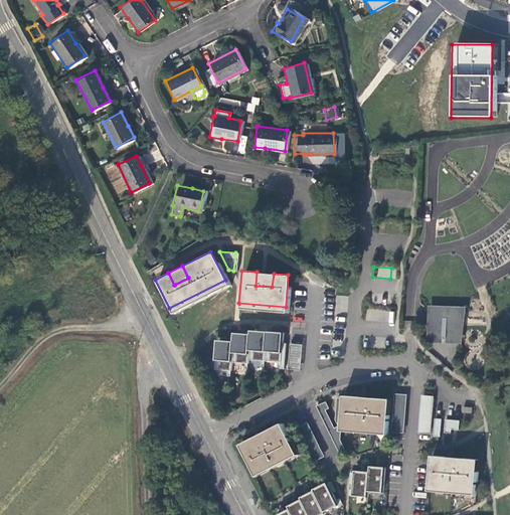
[(274,274),(257,272),(256,286),(272,287),(274,274)]
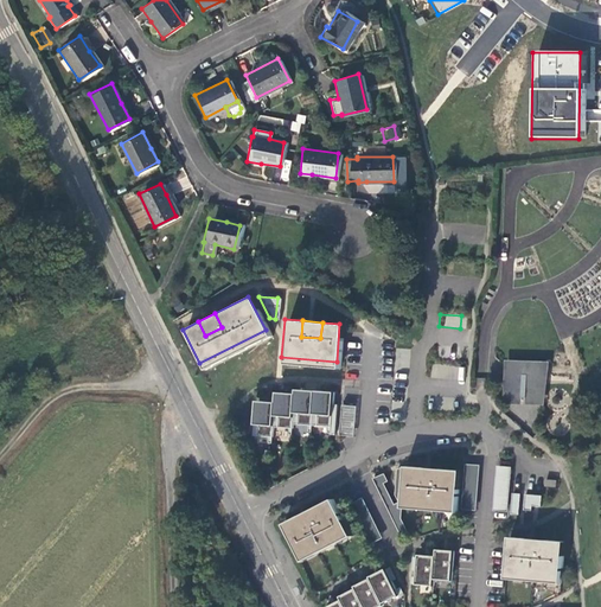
[(268,336),(266,330),(199,363),(203,369),(234,352),(268,336)]
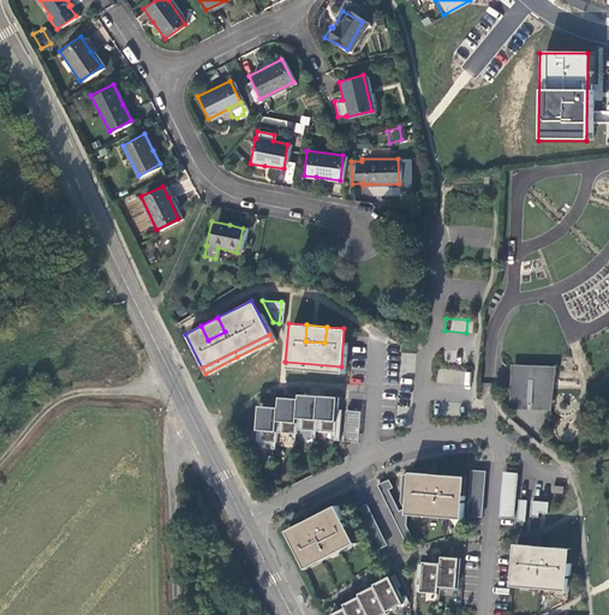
[(87,368),(81,352),(73,356),(79,370),(87,368)]
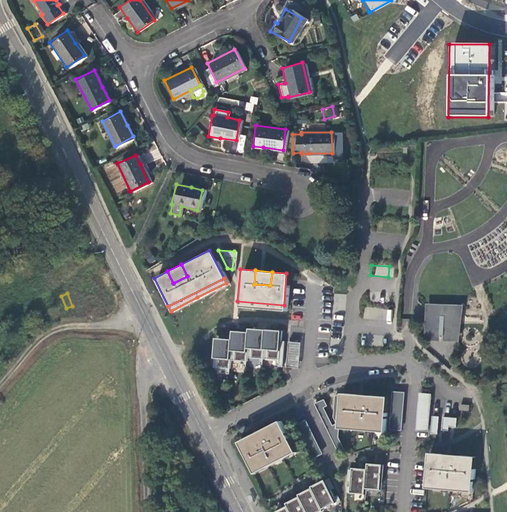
[(283,310),(284,305),(237,301),(237,306),(260,308),(283,310)]
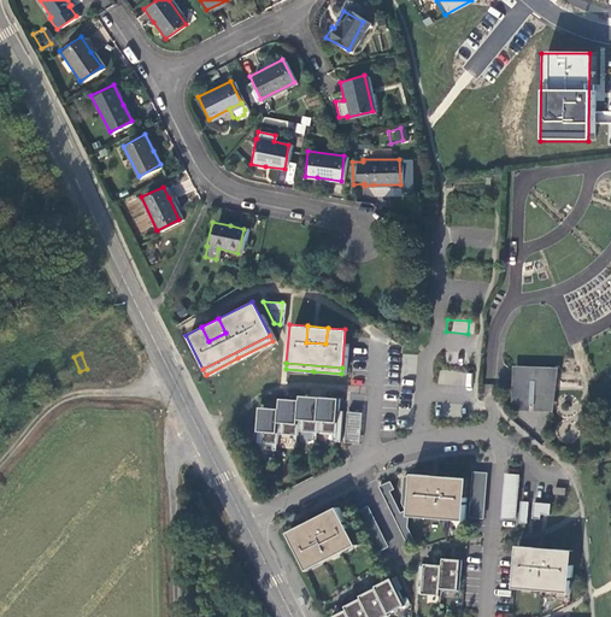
[(113,374),(118,381),(133,372),(129,365),(113,374)]
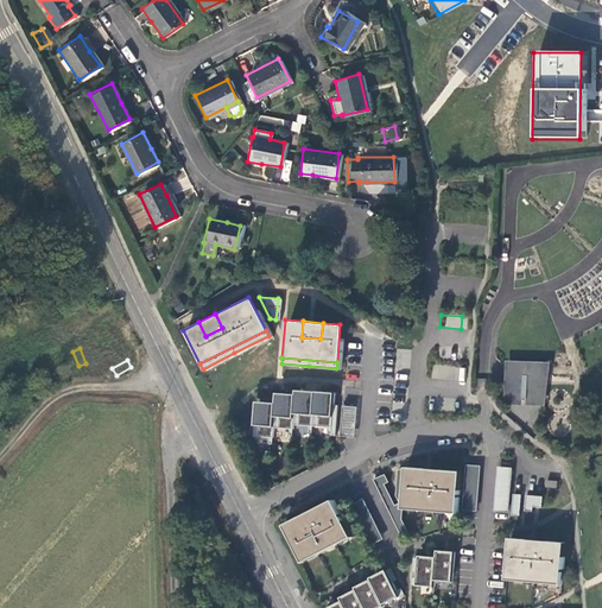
[(425,378),(458,380),(458,367),(426,365),(425,378)]
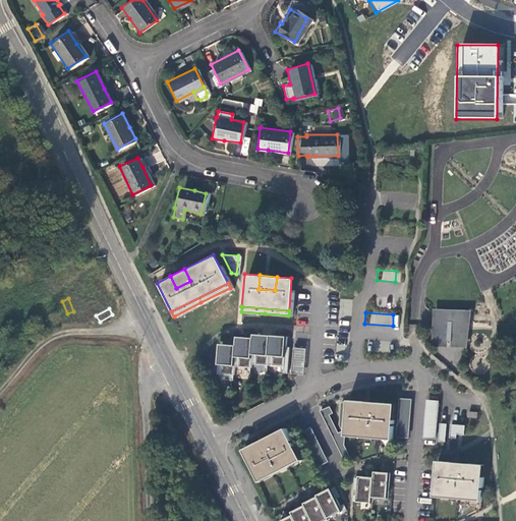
[(445,342),(445,340),(445,337),(449,337),(449,340),(449,342),(461,343),(463,319),(449,319),(449,321),(446,321),(446,319),(434,317),(433,342),(445,342)]
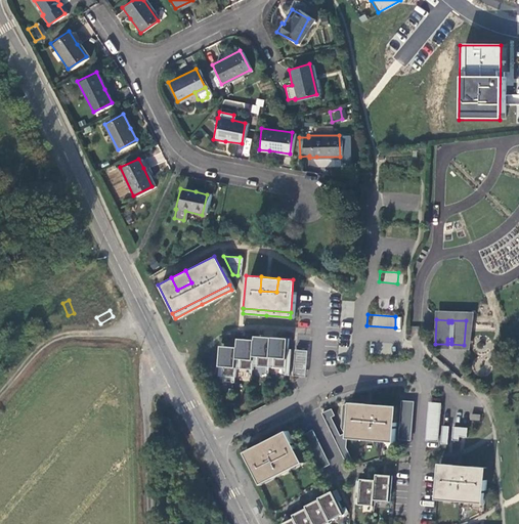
[(268,337),(256,336),(254,355),(253,365),(256,365),(263,366),(266,366),(266,356),(268,337)]
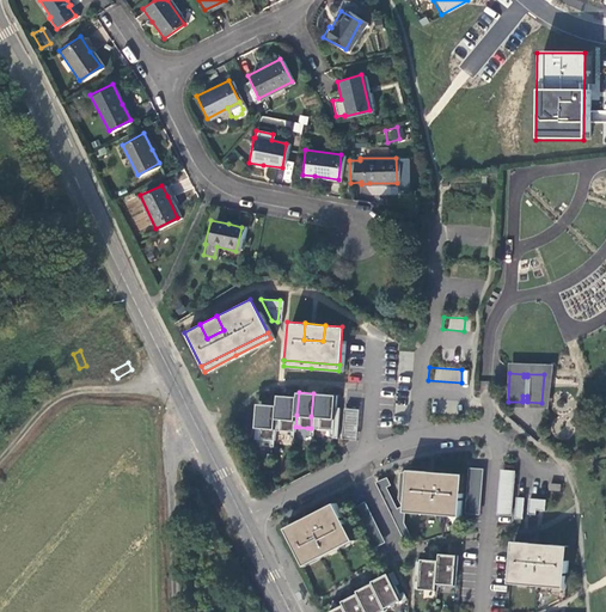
[(332,395),(318,393),(316,416),(314,428),(322,428),(326,429),(330,429),(331,407),(332,395)]
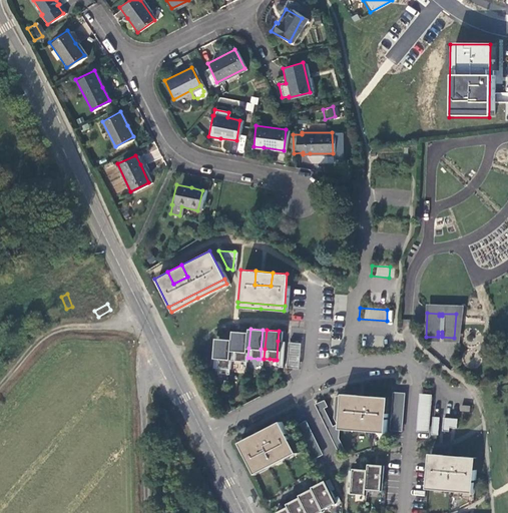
[(245,332),(233,331),(232,351),(231,360),(235,361),(241,361),(243,361),(244,348),(245,332)]
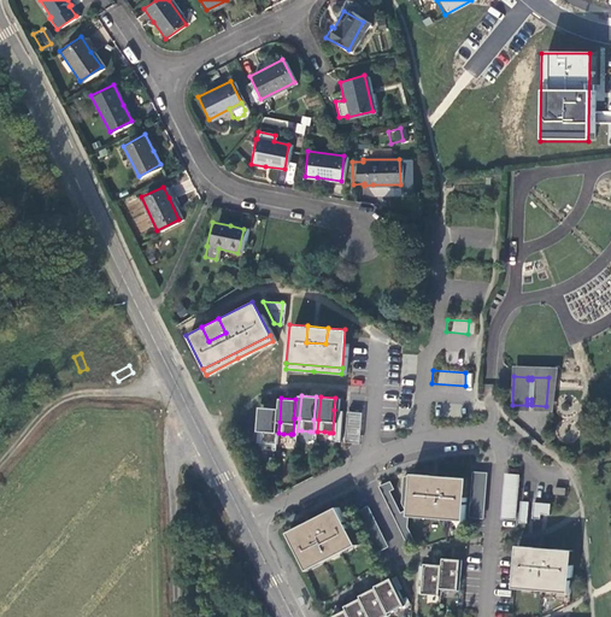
[(276,409),(260,407),(259,432),(258,442),(263,442),(270,444),(272,444),(275,422),(276,409)]
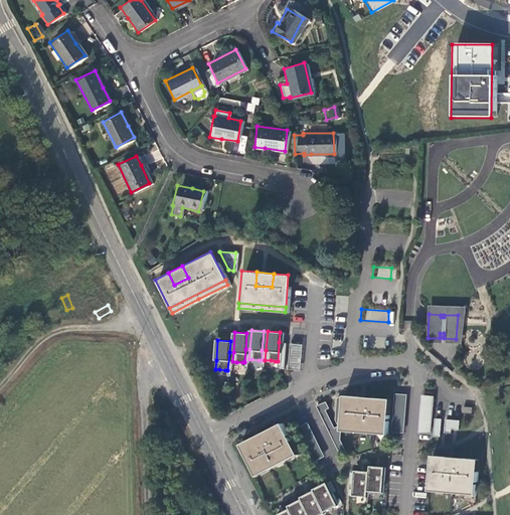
[(295,369),(297,344),(285,343),(283,369),(295,369)]
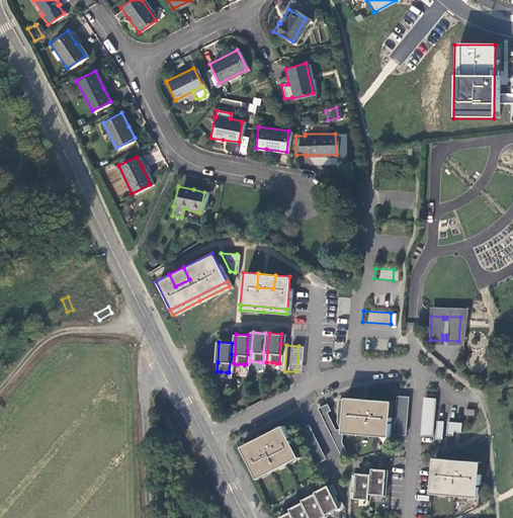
[(390,400),(343,396),(340,428),(354,428),(354,431),(372,432),(372,430),(388,431),(390,400)]
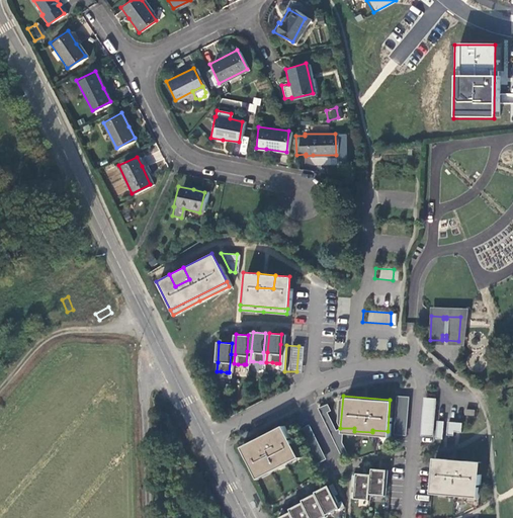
[(417,397),(415,435),(428,436),(430,398),(417,397)]
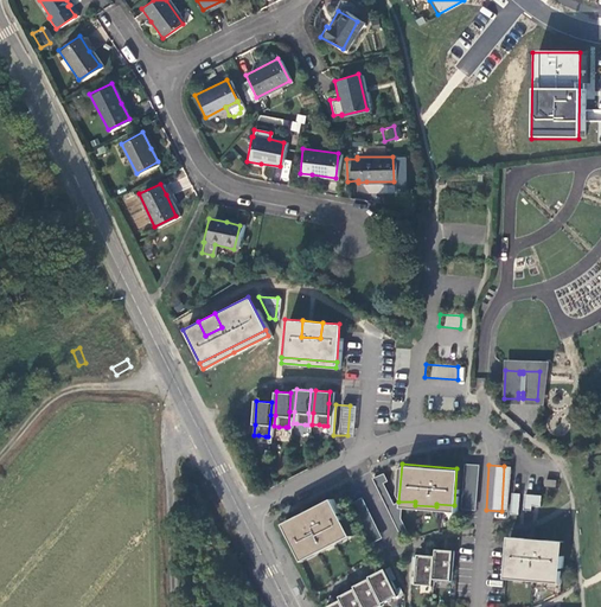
[(538,493),(522,492),(520,508),(528,508),(529,503),(537,504),(538,493)]
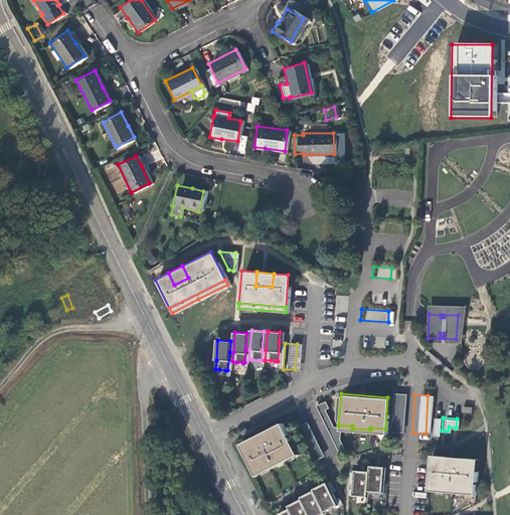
[(295,453),(279,422),(237,444),(255,475),(295,453)]
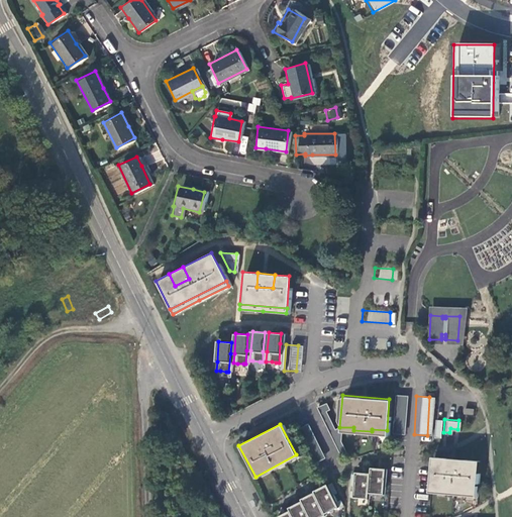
[(310,462),(319,458),(304,425),(296,429),(310,462)]
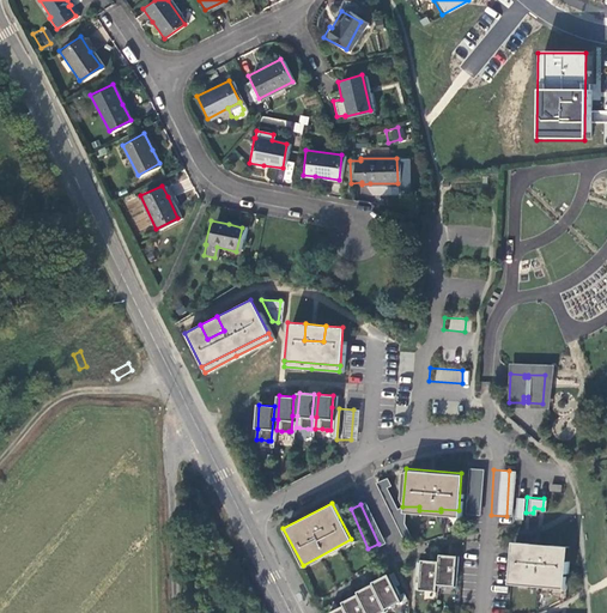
[(566,545),(547,544),(546,559),(528,558),(529,541),(510,540),(509,559),(508,577),(563,582),(566,545)]
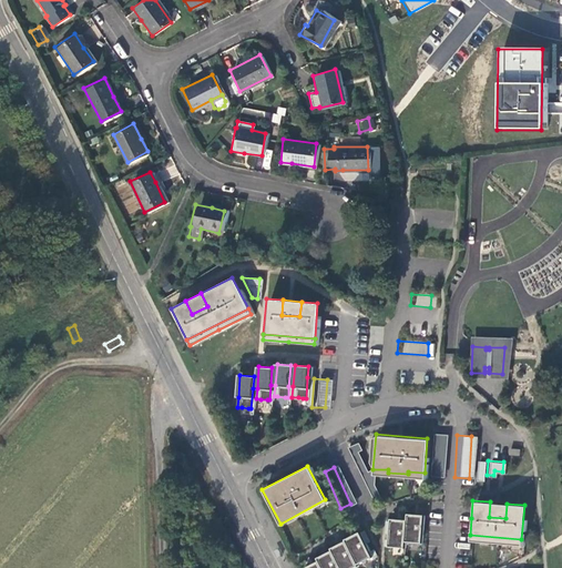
[(507,504),(490,501),(489,517),(506,518),(507,504)]
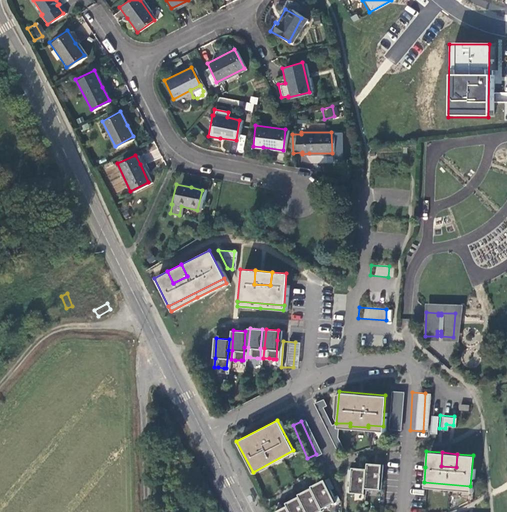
[(374,462),(365,462),(365,468),(363,487),(378,488),(380,463),(374,462)]
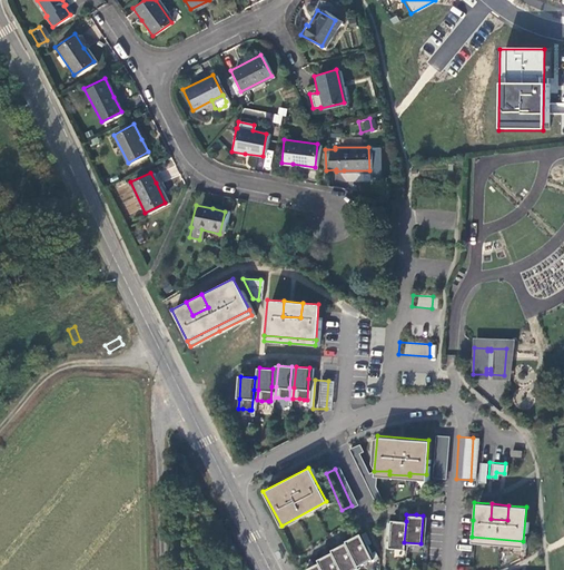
[(404,542),(406,521),(398,520),(389,519),(389,522),(388,534),(387,540),(387,547),(404,548),(404,542)]
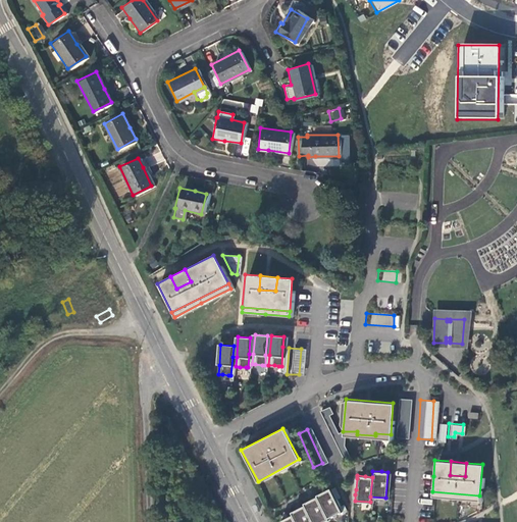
[(333,499),(338,497),(332,485),(328,487),(333,499)]
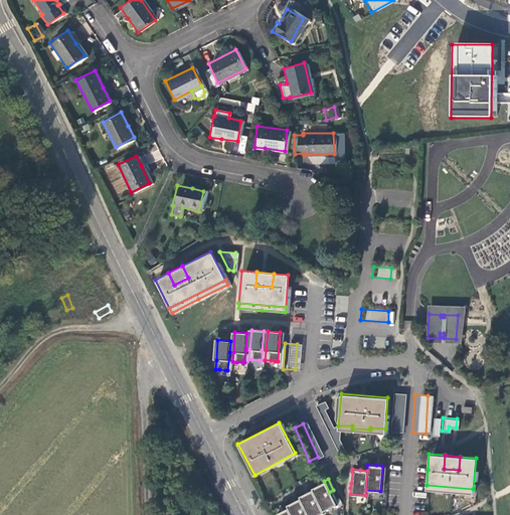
[(279,511),(274,514),(273,514),(316,514),(323,512),(322,511),(335,504),(333,499),(329,492),(324,481),(317,485),(311,488),(311,489),(305,493),(298,496),(299,498),(291,502),(286,505),(287,508),(279,511)]
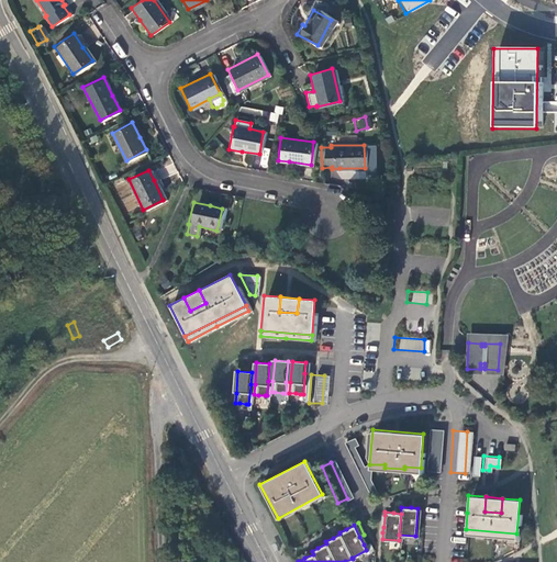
[(516,534),(466,529),(465,534),(516,538),(516,534)]
